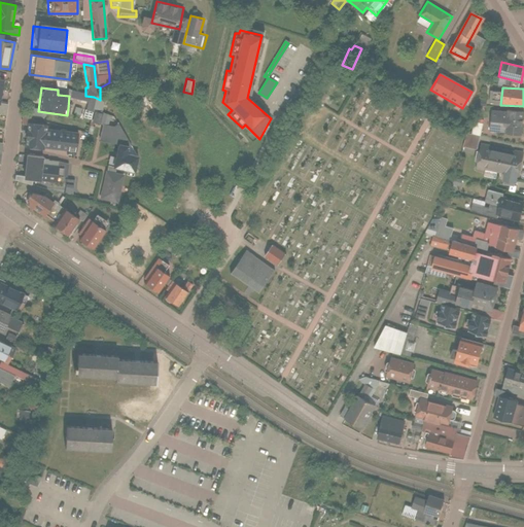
[(99,107),(100,100),(94,97),(85,96),(70,93),(69,96),(68,108),(72,110),(73,104),(81,106),(78,117),(90,120),(92,114),(93,107),(99,107)]
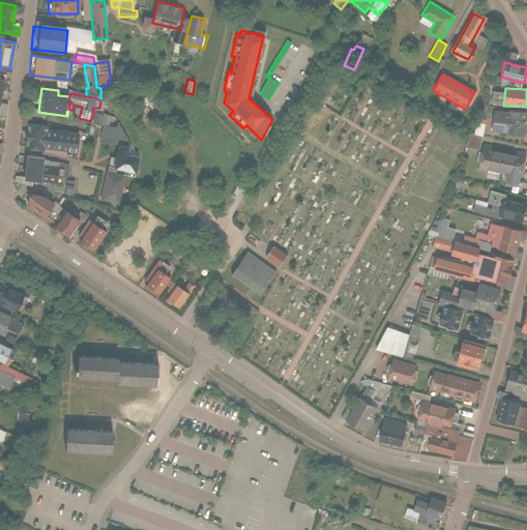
[(525,112),(491,109),(490,133),(523,136),(525,112)]
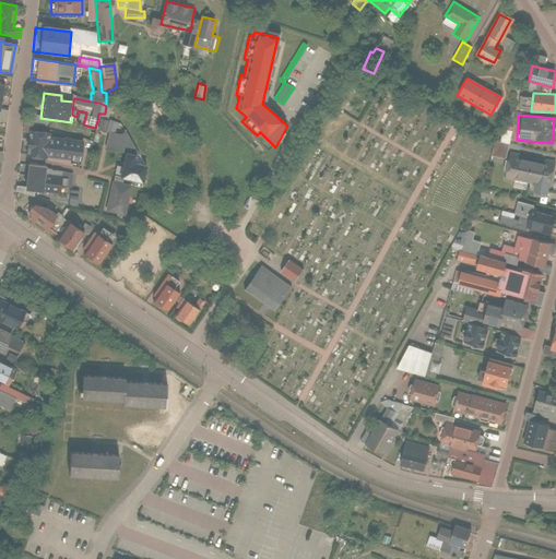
[(97,121),(95,128),(95,131),(107,134),(111,135),(114,126),(97,121)]
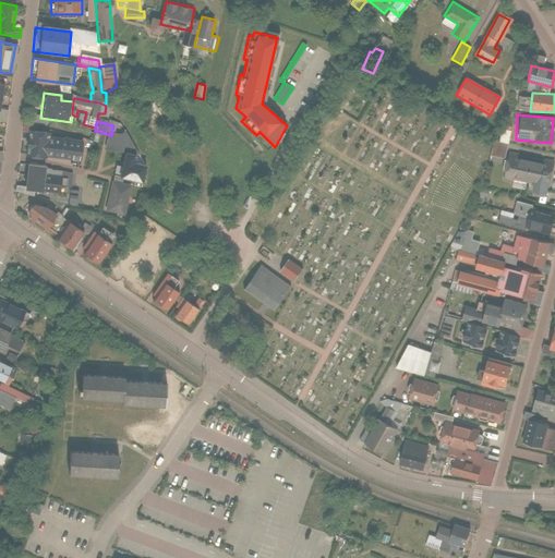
[(31,129),(27,155),(81,161),(83,141),(49,136),(50,131),(31,129)]
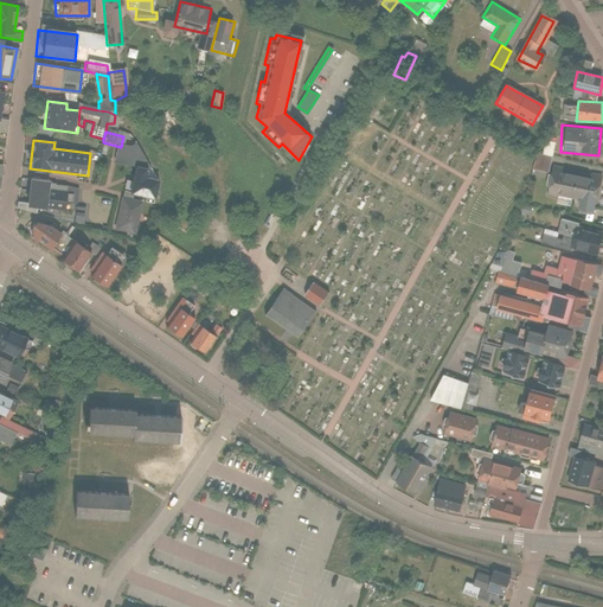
[(121,147),(116,146),(111,164),(133,168),(134,165),(148,167),(133,142),(126,148),(121,147)]
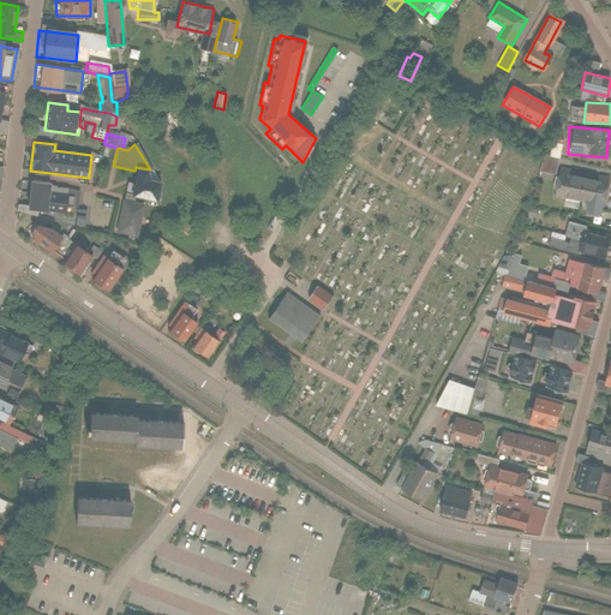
[(555,174),(558,159),(544,156),(540,172),(555,174)]
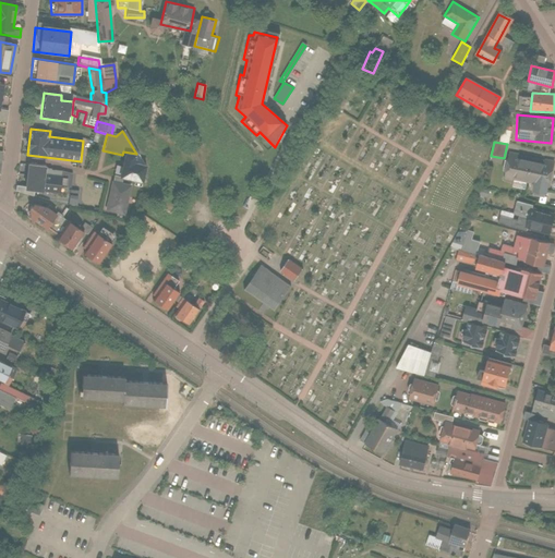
[(136,154),(123,152),(122,155),(119,177),(144,181),(146,167),(141,167),(135,158),(136,154)]
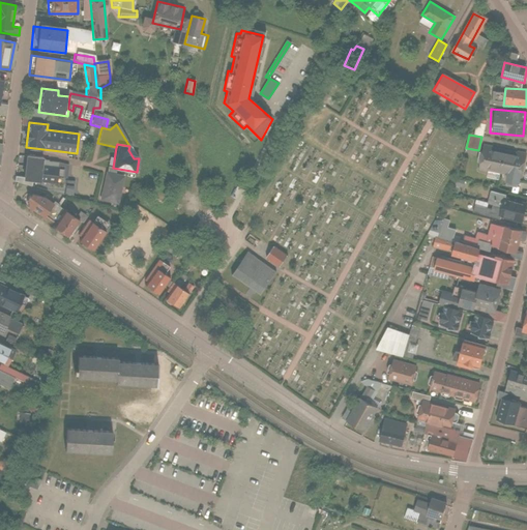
[(520,186),(526,156),(481,146),(476,169),(508,175),(506,183),(520,186)]
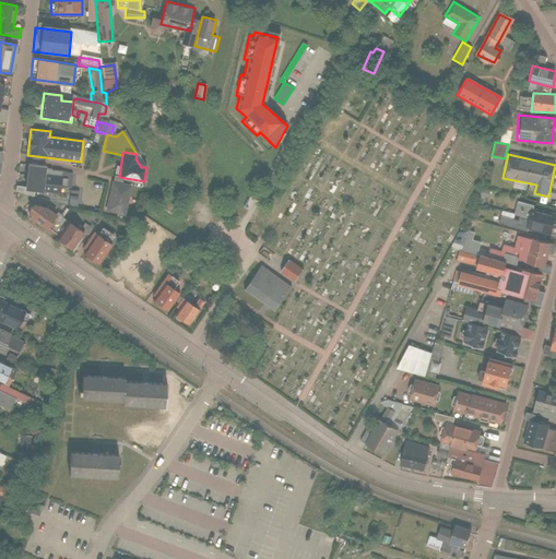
[(48,167),(30,165),(26,189),(61,193),(62,187),(71,189),(73,176),(63,173),(47,170),(48,167)]
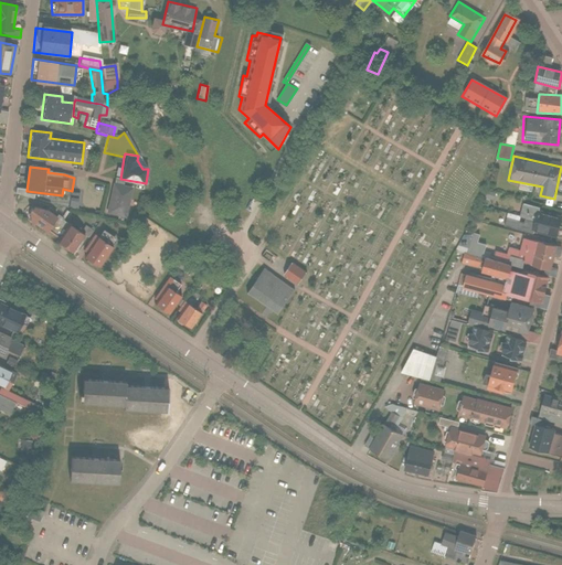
[(107,214),(126,217),(131,187),(113,183),(107,214)]
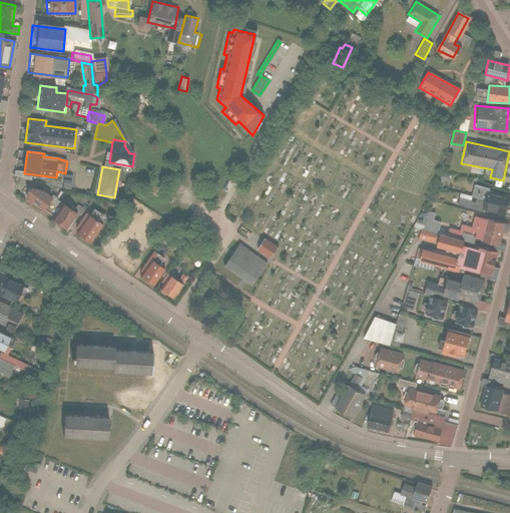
[(62,188),(70,188),(71,173),(63,173),(62,188)]
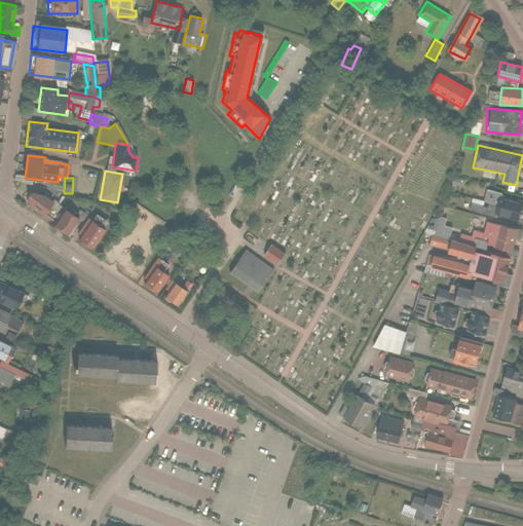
[(519,222),(522,207),(522,204),(500,198),(502,192),(486,187),(483,198),(472,195),(468,208),(519,222)]
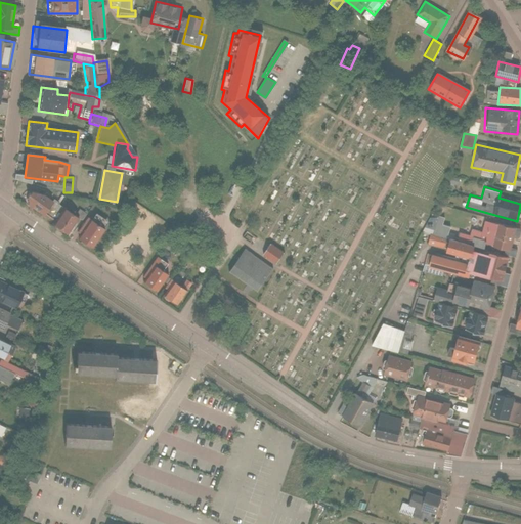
[(54,203),(34,188),(25,202),(44,216),(54,203)]
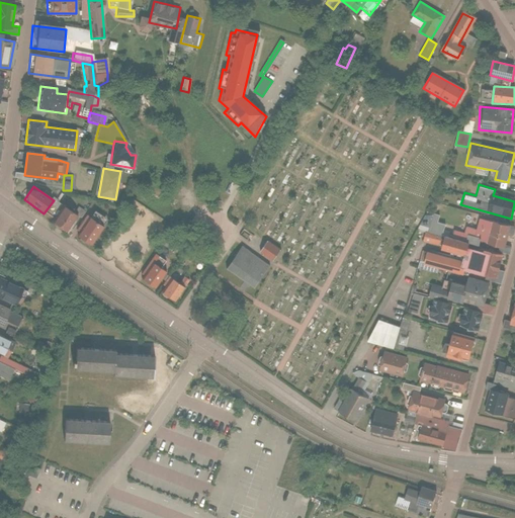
[(53,221),(68,231),(78,214),(63,204),(53,221)]
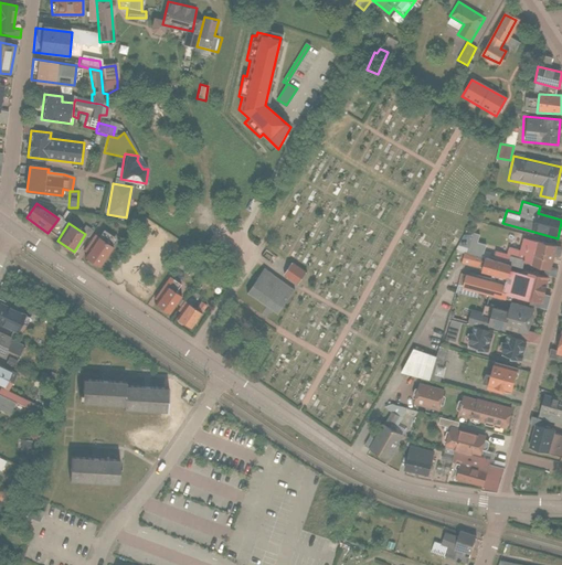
[(86,257),(101,267),(115,246),(101,236),(86,257)]
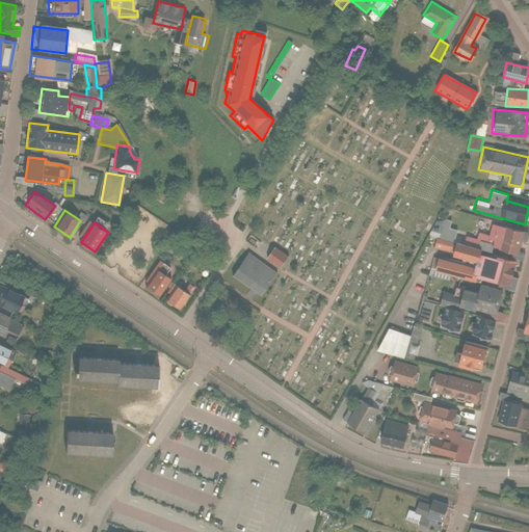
[(522,232),(493,224),(490,236),(478,234),(477,239),(465,236),(463,244),(481,250),(493,253),(495,245),(517,251),(522,232)]
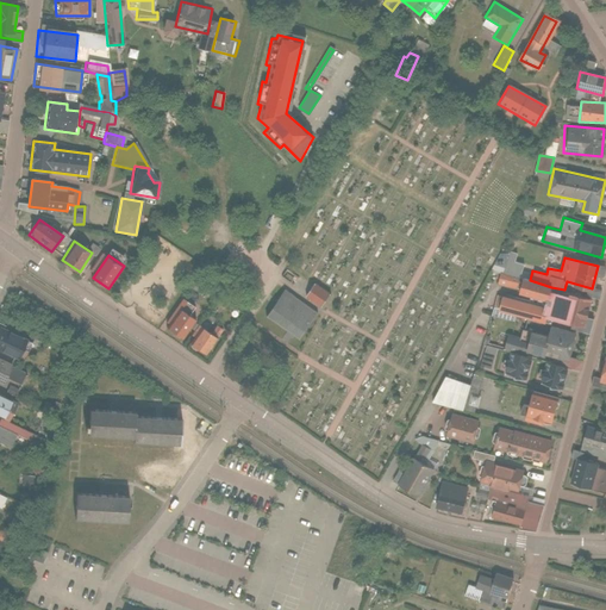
[(551,287),(530,280),(523,279),(522,280),(503,275),(499,285),(548,298),(550,291),(551,287)]
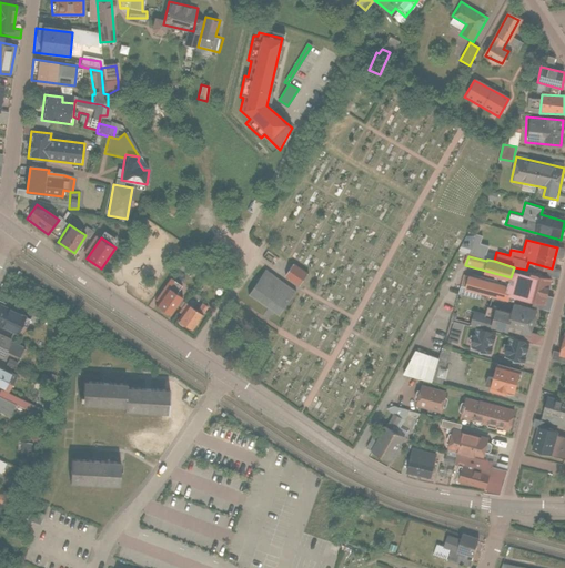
[(304,274),(292,265),(284,274),(298,284),(304,274)]
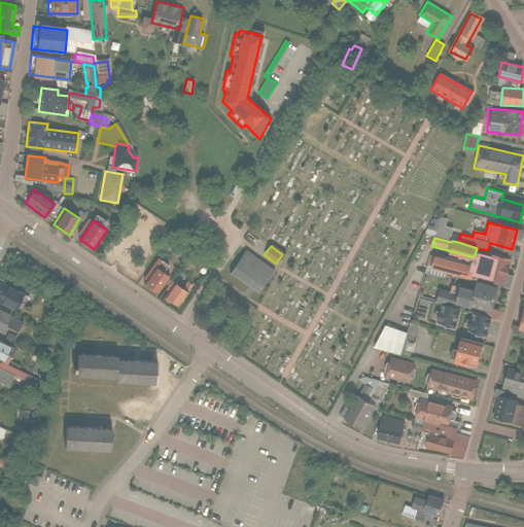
[(258,293),(274,272),(246,251),(231,274),(258,293)]
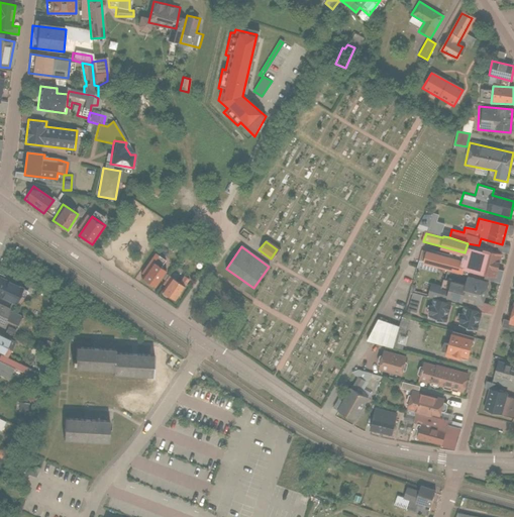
[(501,255),(467,246),(465,252),(464,260),(461,268),(465,269),(487,274),(485,280),(501,284),(504,270),(498,268),(499,264),(501,255)]
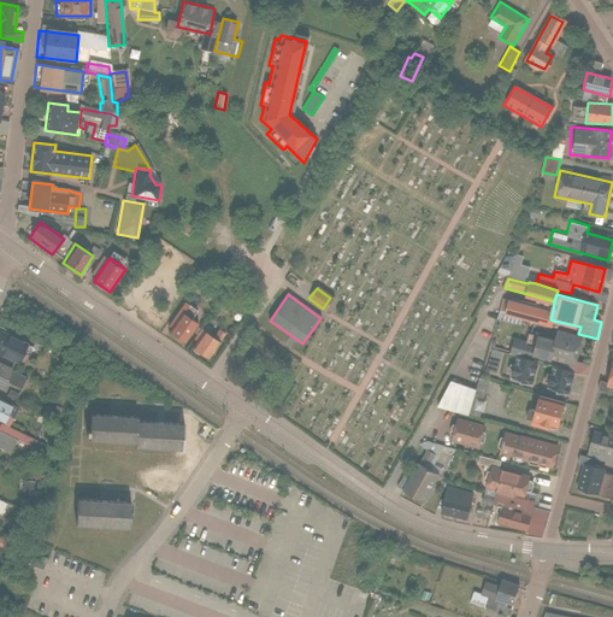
[(553,310),(510,300),(506,312),(499,311),(496,321),(519,327),(520,321),(552,328),(554,321),(550,319),(553,310)]
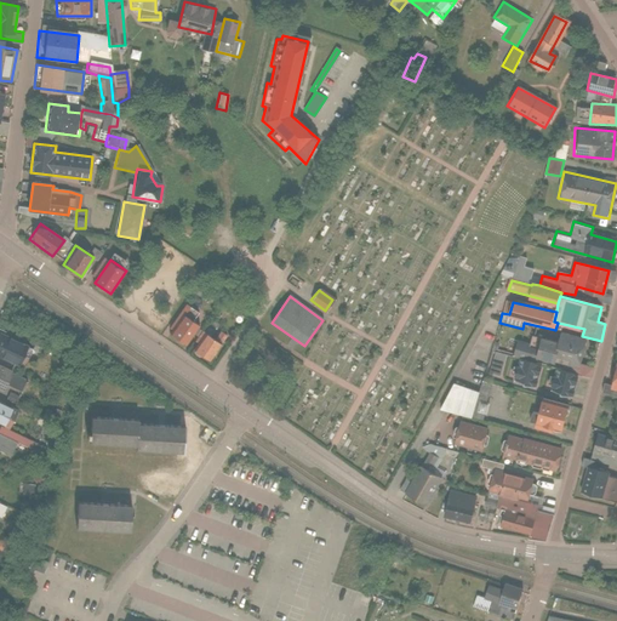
[(187,348),(203,326),(187,314),(171,336),(187,348)]
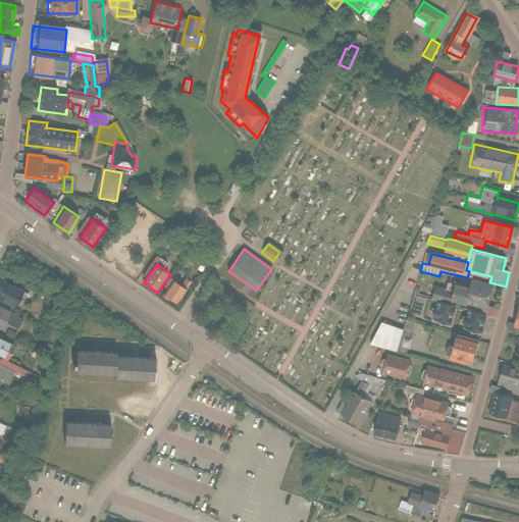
[(20,300),(23,293),(16,290),(4,284),(6,279),(0,276),(0,300),(10,305),(14,307),(18,300),(20,300)]
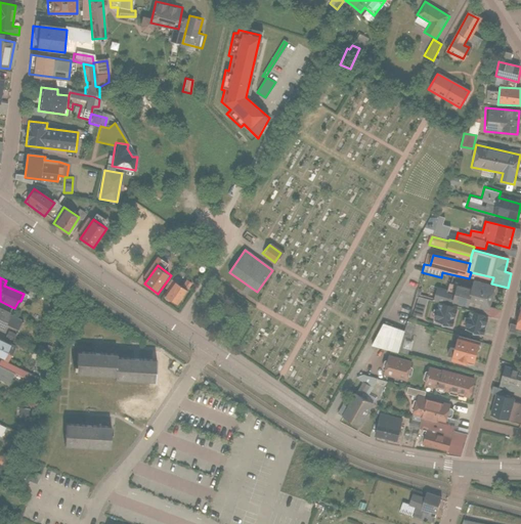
[(457,301),(466,304),(466,306),(498,315),(501,307),(490,305),(492,297),(495,287),(473,279),(471,288),(457,284),(454,292),(437,287),(434,298),(456,304),(457,301)]
